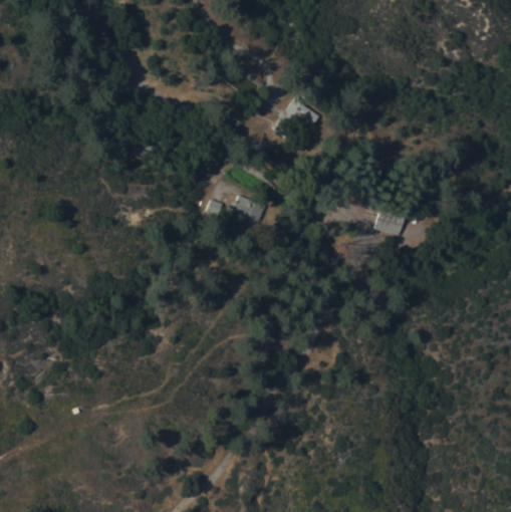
[(311,125),(300,117),(287,136),(274,125),(294,98),(318,116),(311,125)]
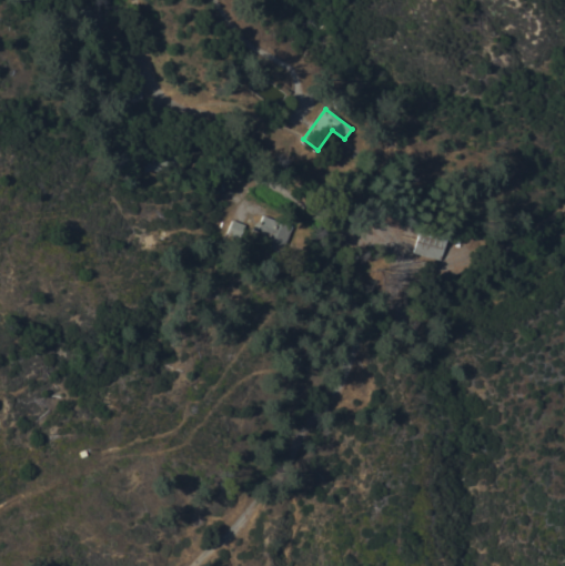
[(293,228),(284,252),(269,246),(272,238),(258,232),(264,216),(293,228)]
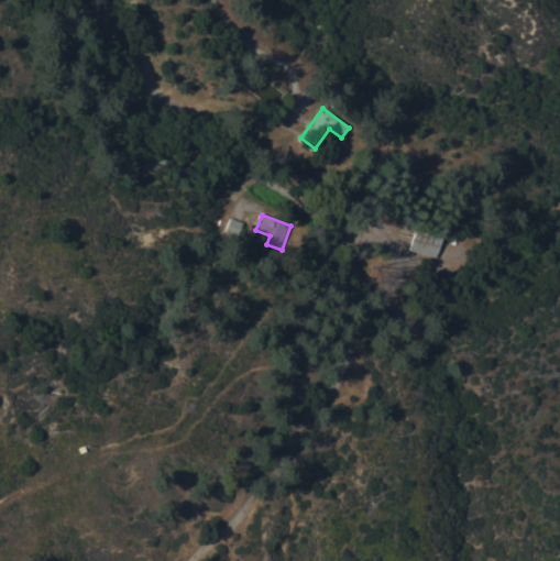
[(244,224),(239,238),(226,232),(231,219),(244,224)]
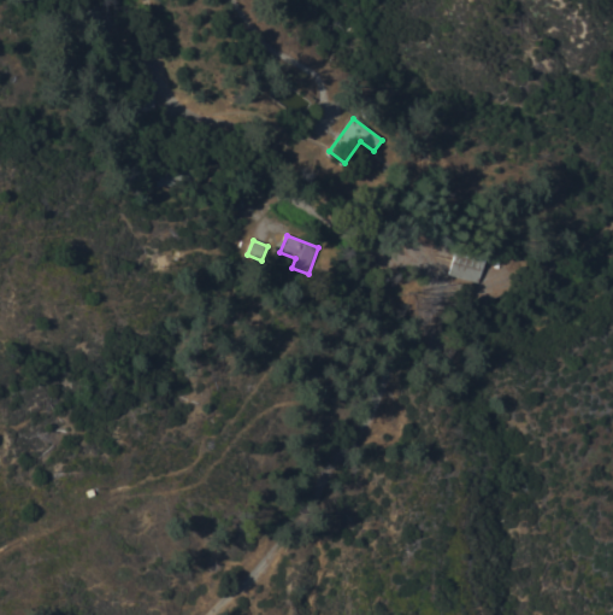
[(451,275),(458,247),(487,256),(479,282),(451,275)]
